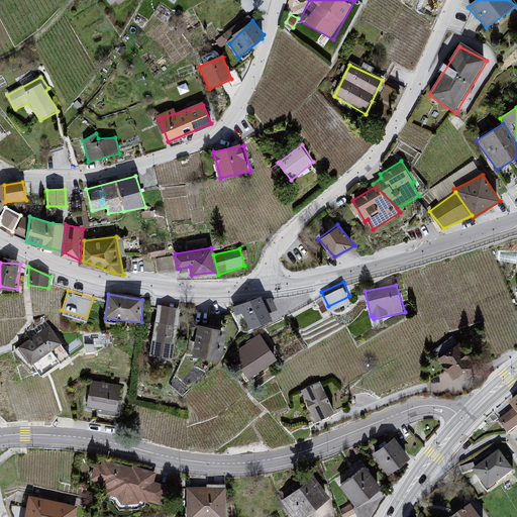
[(264,296),(232,308),(236,316),(243,313),(248,327),(273,318),(271,312),(277,310),(271,299),(266,301),(264,296)]
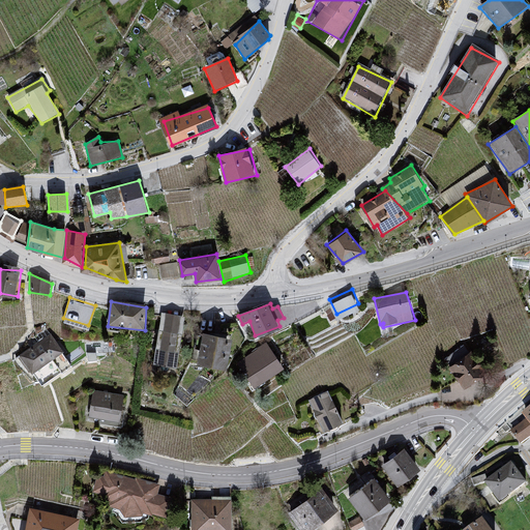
[(162,314),(153,362),(177,369),(185,319),(162,314)]
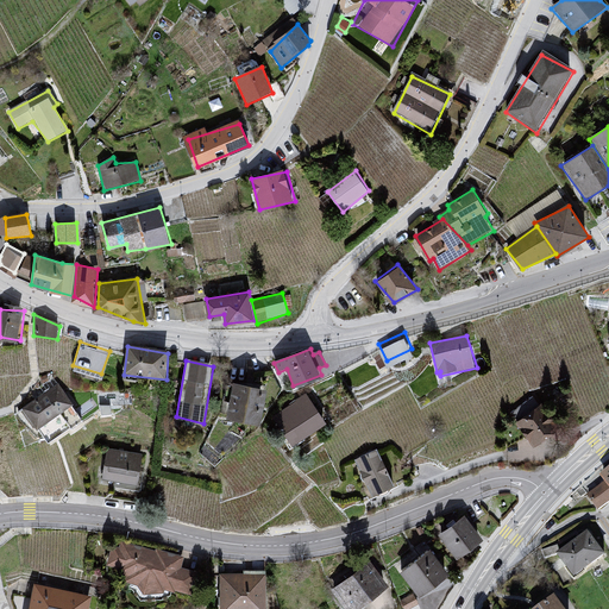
[(234,382),(230,415),(264,424),(269,387),(234,382)]
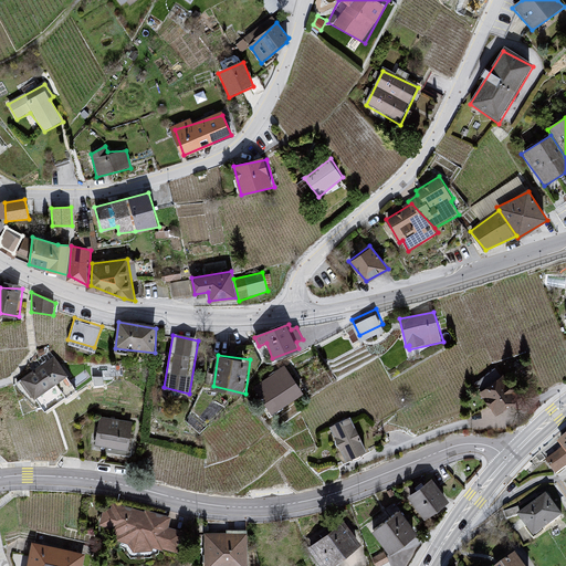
[(54,358),(20,380),(34,400),(66,377),(54,358)]
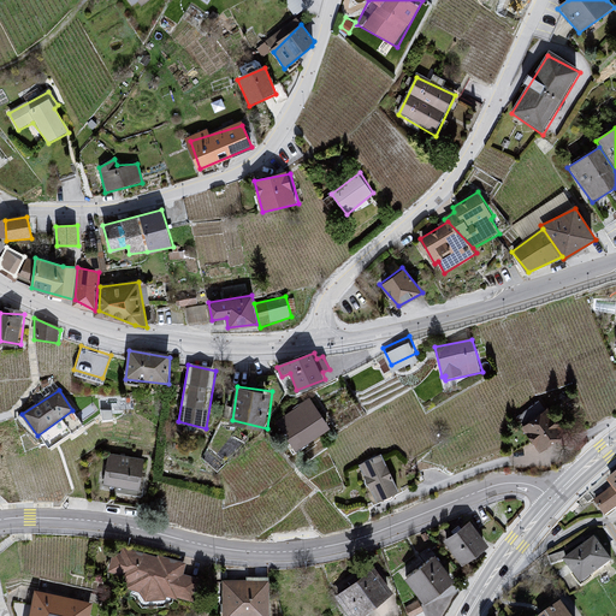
[(276,421),(297,450),(331,428),(312,401),(276,421)]
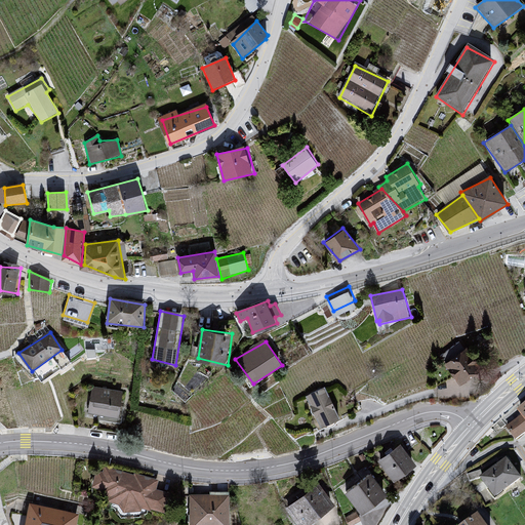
[(466,351),(444,364),(458,387),(479,373),(466,351)]
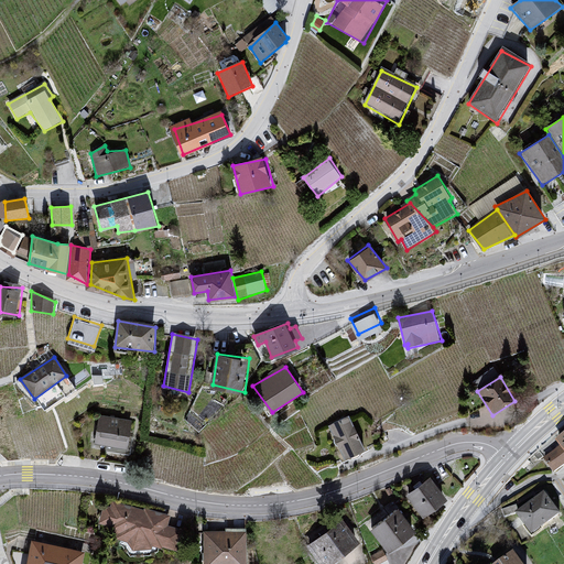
[(132,420),(98,415),(95,444),(104,445),(104,452),(128,455),(132,420)]
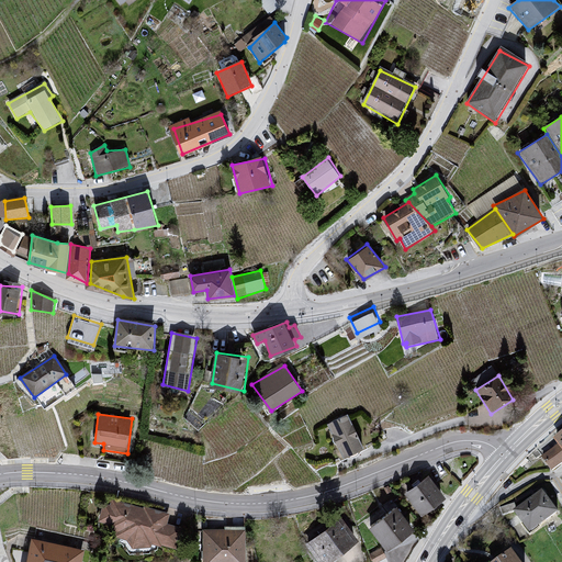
[(348,415),(327,424),(344,458),(366,448),(348,415)]
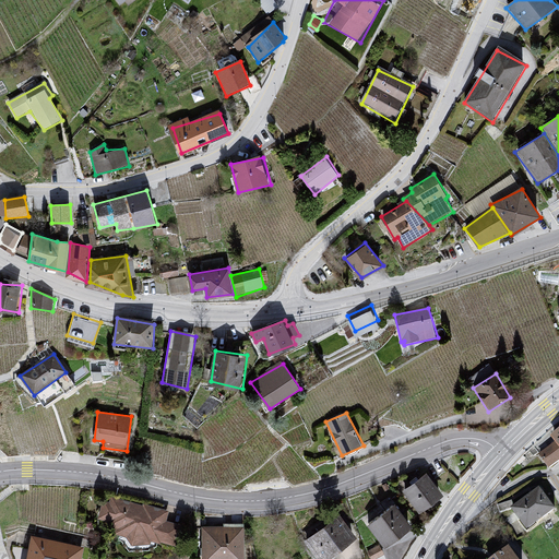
[(558,445),(556,442),(538,456),(549,471),(558,463),(558,445)]
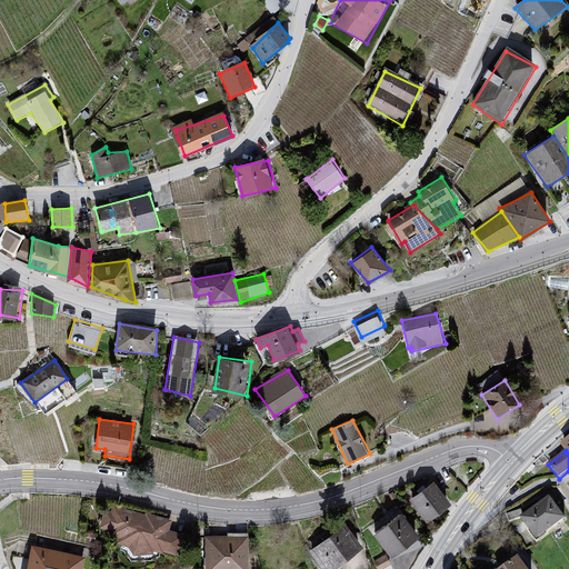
[(435,481),(409,500),(427,522),(450,503),(435,481)]
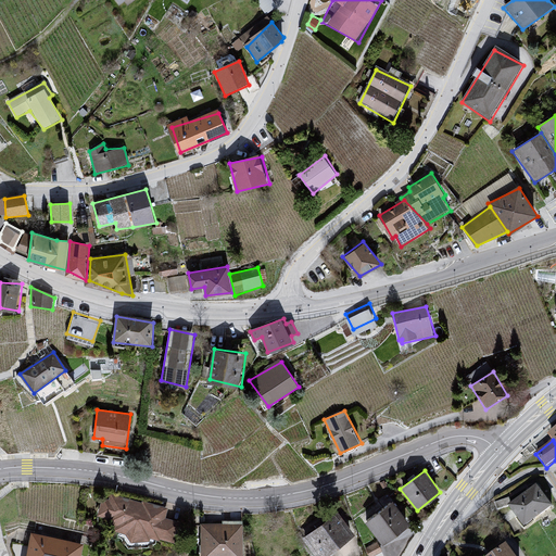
[(539,485),(509,507),(527,528),(555,507),(539,485)]
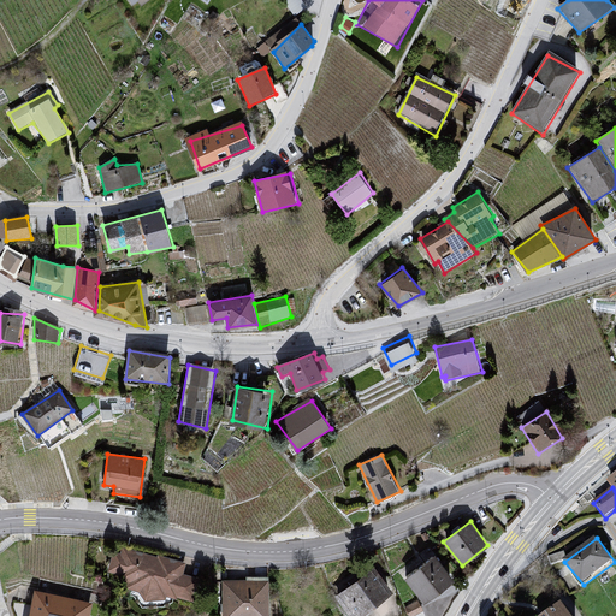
[(111,554),(105,573),(141,597),(141,602),(166,599),(167,596),(191,602),(197,579),(182,574),(184,564),(120,548),(117,555),(111,554)]
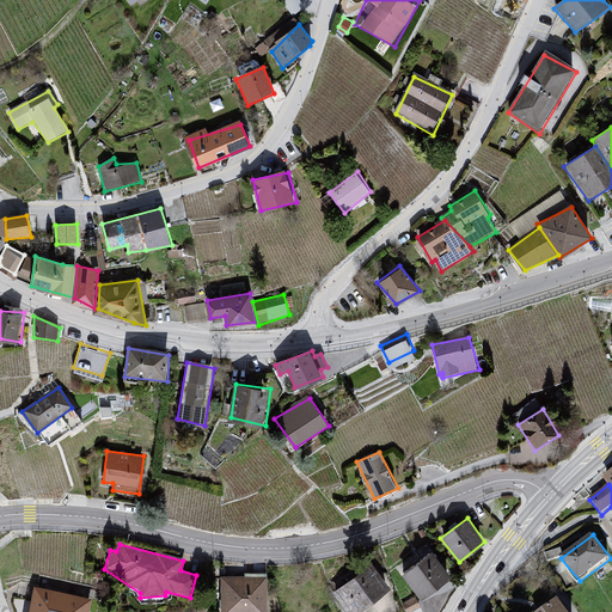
[(432,552),(403,574),(421,598),(451,575),(432,552)]
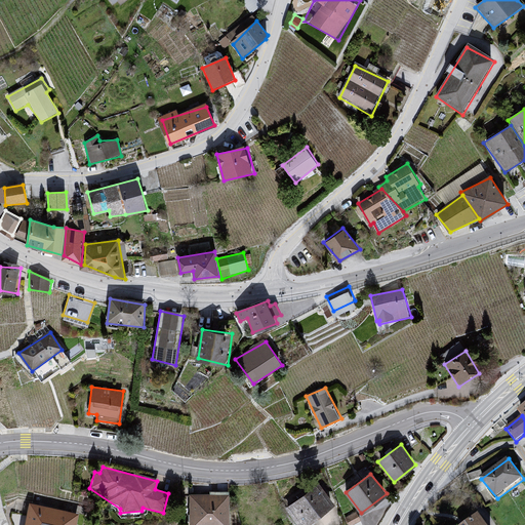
[(284,509),(296,524),(309,524),(335,506),(319,484),(284,509)]
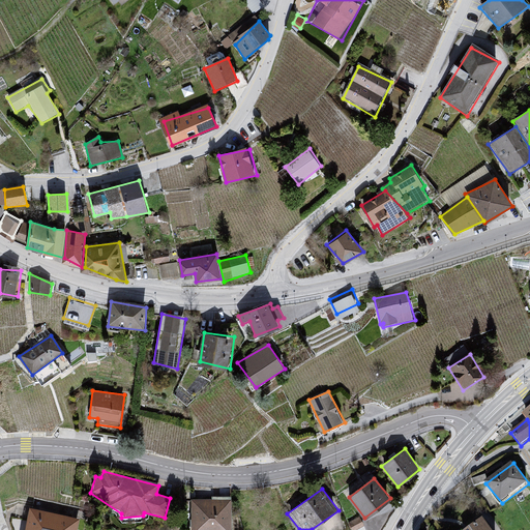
[(190,501),(192,529),(231,529),(231,500),(190,501)]
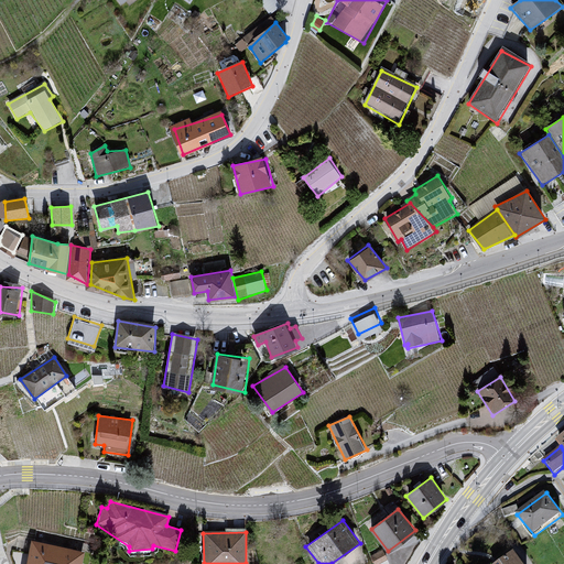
[(31,540),(24,563),(83,563),(85,552),(31,540)]
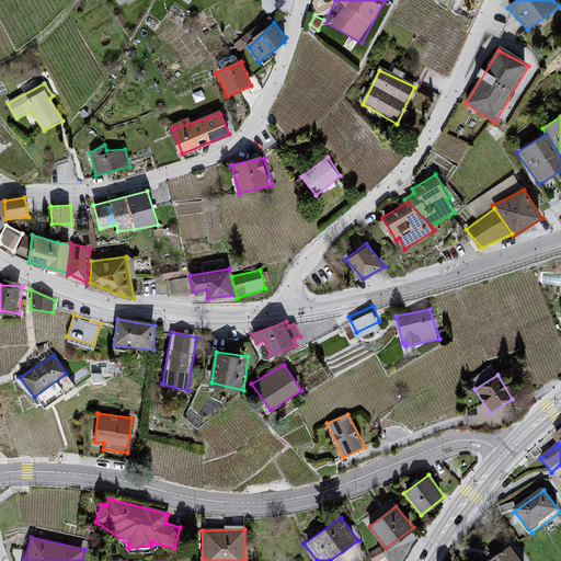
[(521,560),(513,551),(497,560),(521,560)]
